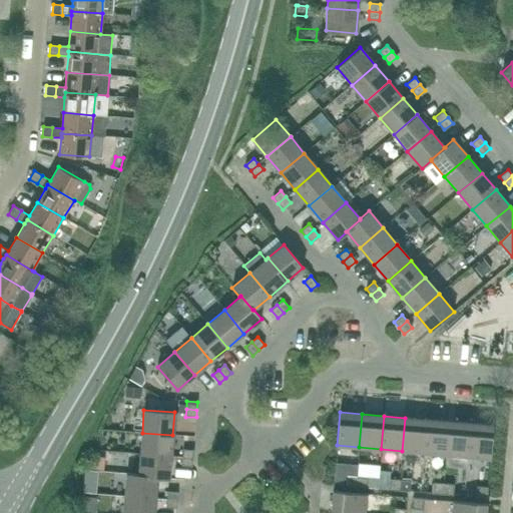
[(424,453),(427,420),(405,418),(402,451),(424,453)]
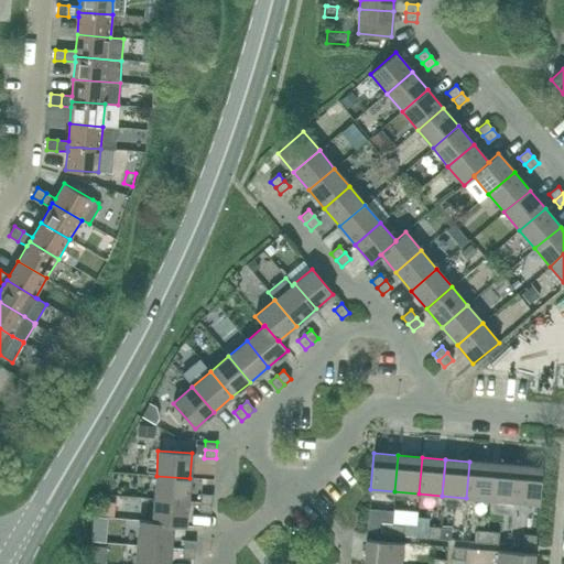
[(489,499),(492,464),(469,462),(466,498),(489,499)]
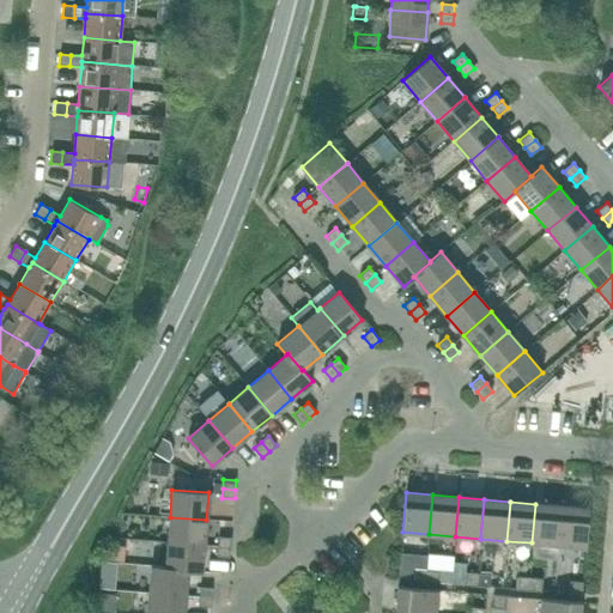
[(558,545),(562,505),(535,504),(532,542),(558,545)]
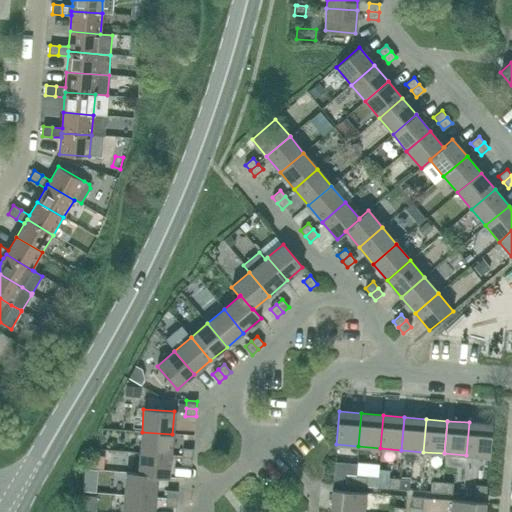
[(489,457),(491,424),(469,422),(466,455),(489,457)]
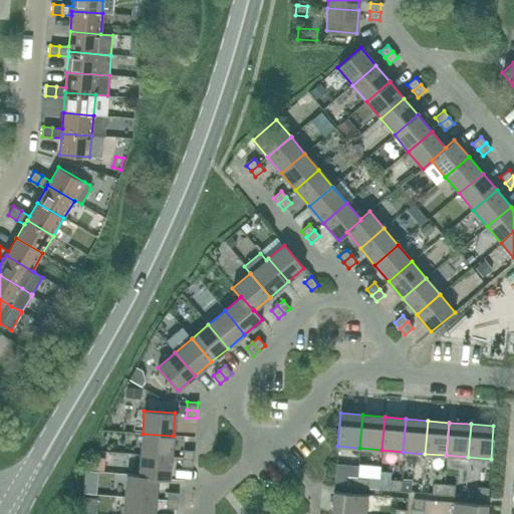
[(171,458),(173,436),(143,434),(141,455),(171,458)]
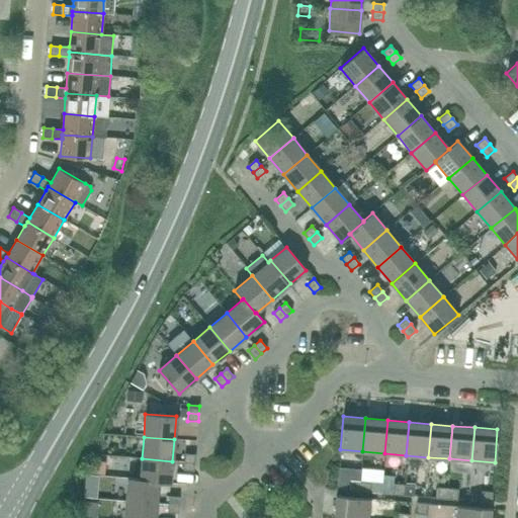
[(194,463),(195,455),(184,454),(184,462),(194,463)]
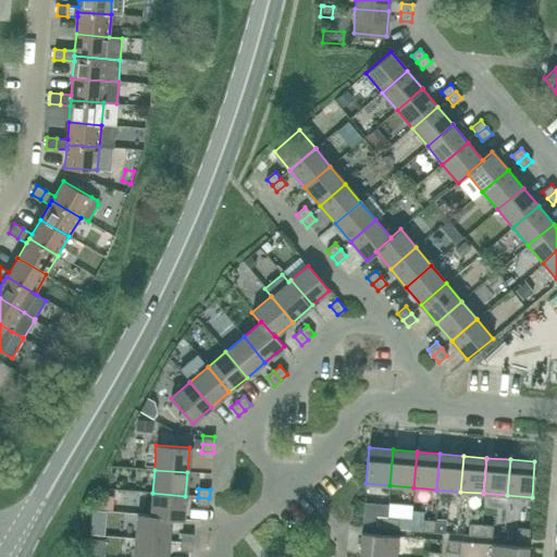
[(183,520),(185,496),(152,493),(150,515),(150,517),(170,518),(170,519),(183,520)]
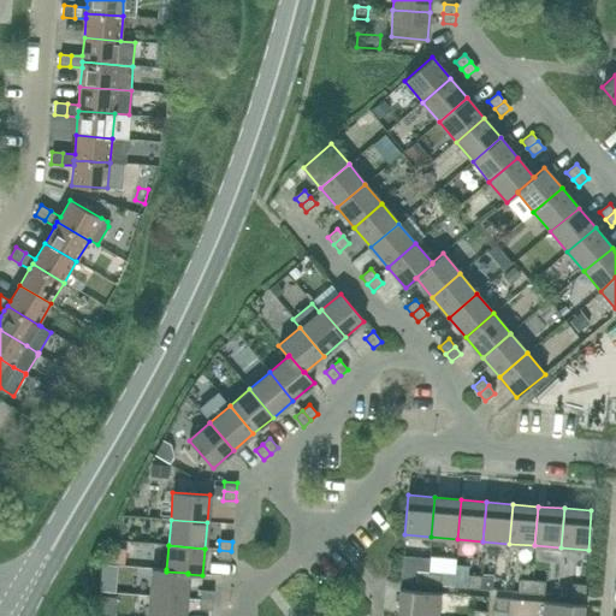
[(231,560),(231,551),(219,550),(218,560),(231,560)]
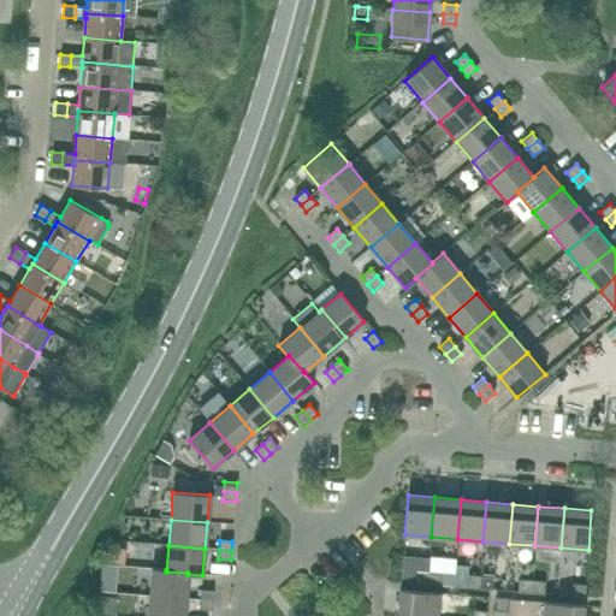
[(114,592),(117,566),(117,564),(104,564),(101,592),(114,592)]
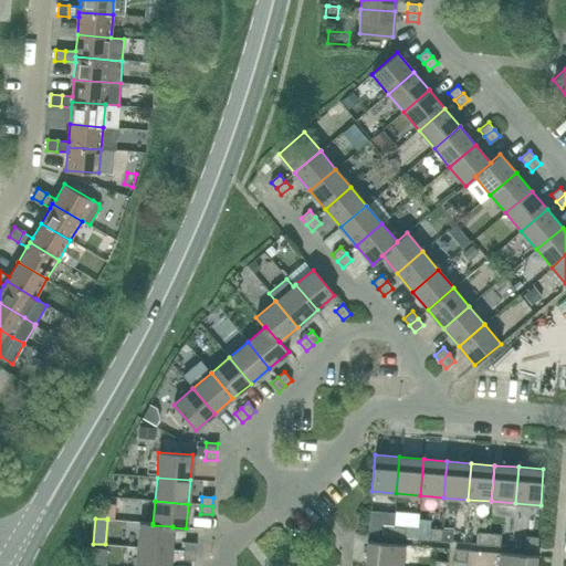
[(153,525),(153,523),(139,523),(137,547),(171,551),(173,527),(173,526),(153,525)]
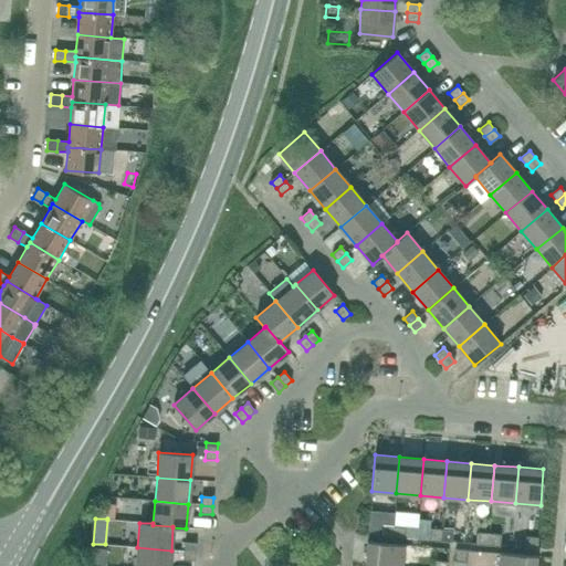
[(392,537),(394,525),(383,524),(381,536),(392,537)]
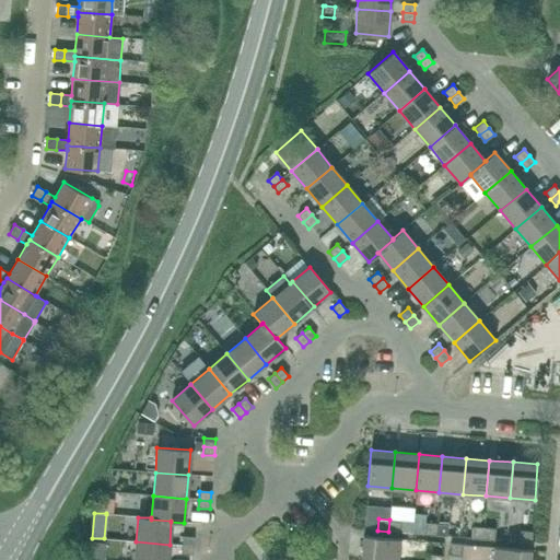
[(389,520),(388,532),(400,533),(401,521),(389,520)]
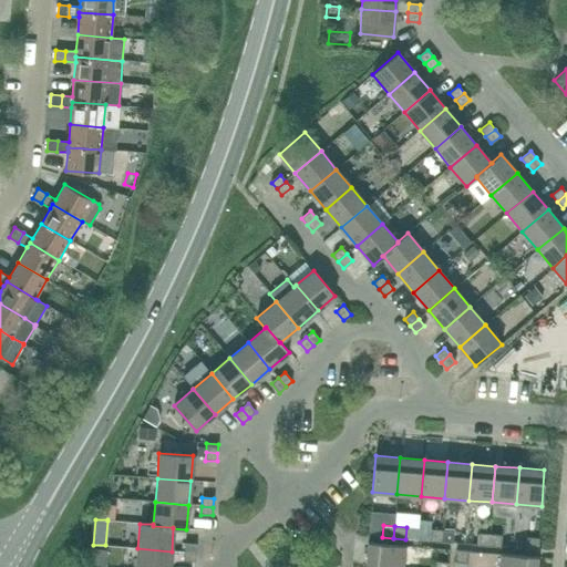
[(442,531),(433,529),(418,528),(418,540),(441,543),(442,531)]
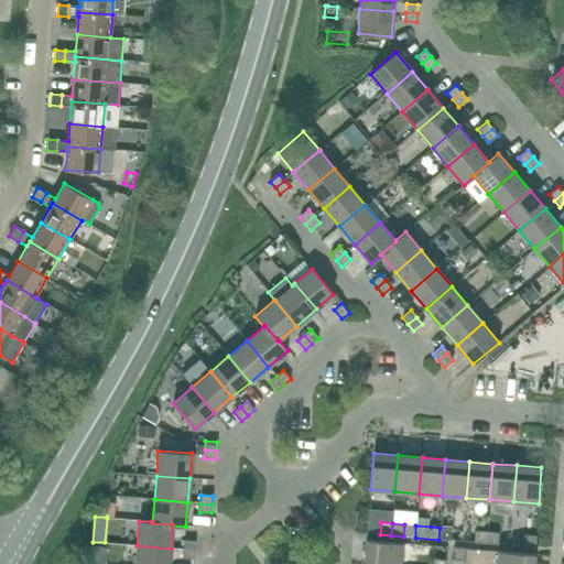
[(440,528),(438,540),(449,540),(449,529),(440,528)]
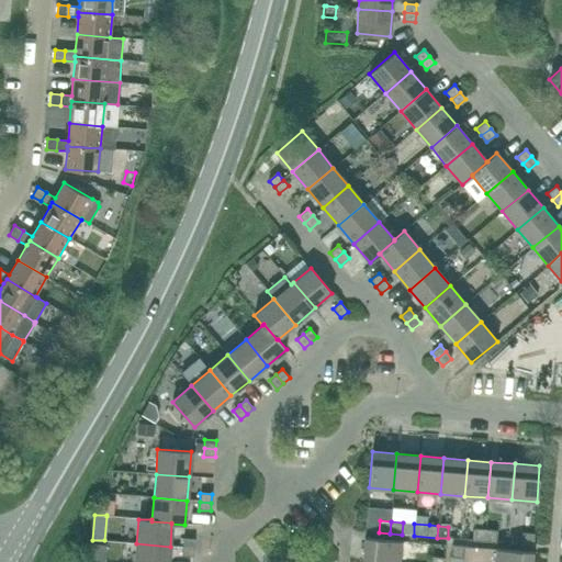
[(485,530),(474,529),(461,528),(461,539),(484,541),(485,530)]
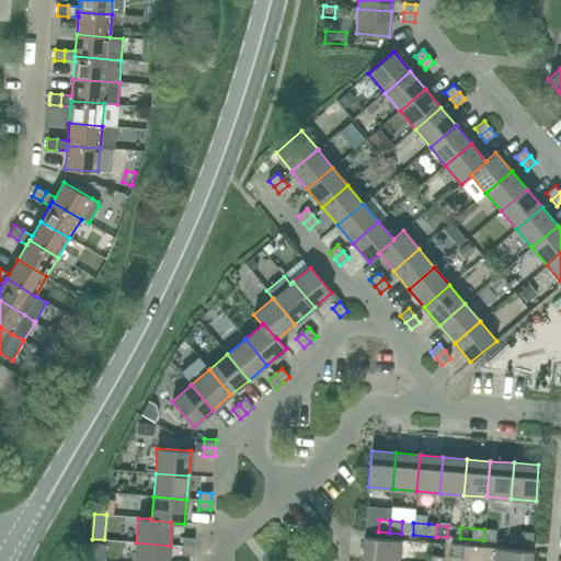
[(484,529),(483,540),(495,541),(496,530),(484,529)]
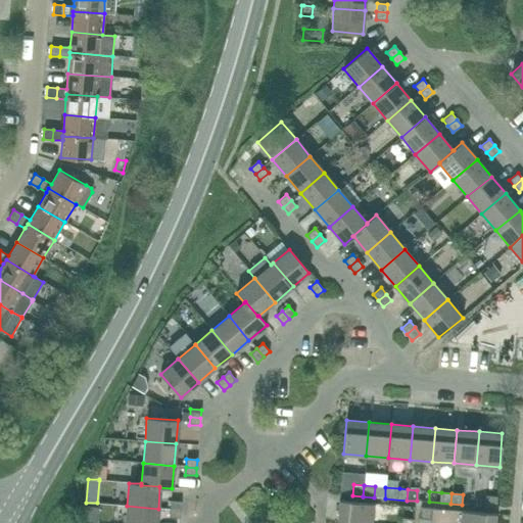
[(495,508),(496,496),(488,496),(487,507),(495,508)]
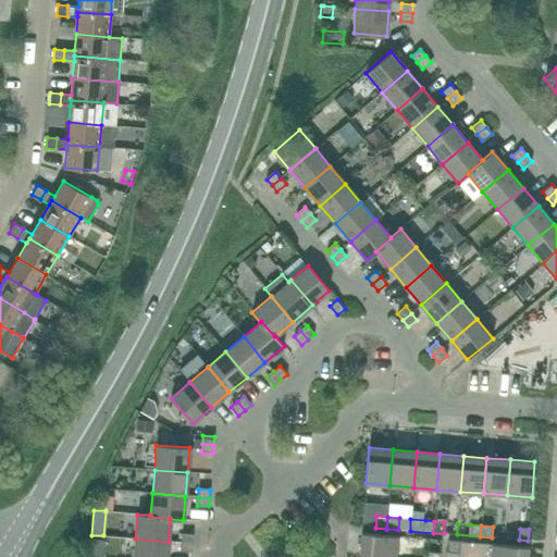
[(395,556),(397,536),(361,533),(359,556),(395,556)]
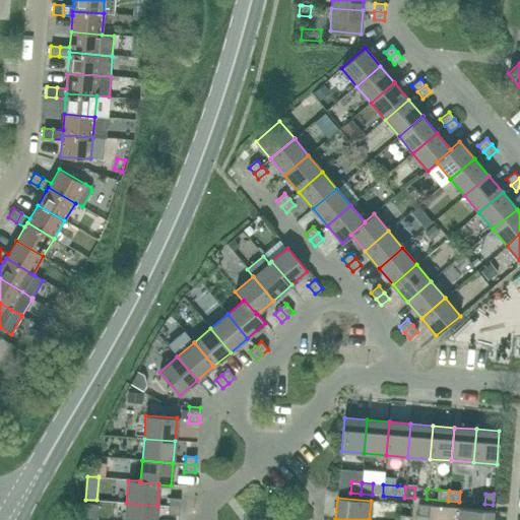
[(180,508),(180,500),(170,499),(169,507),(180,508)]
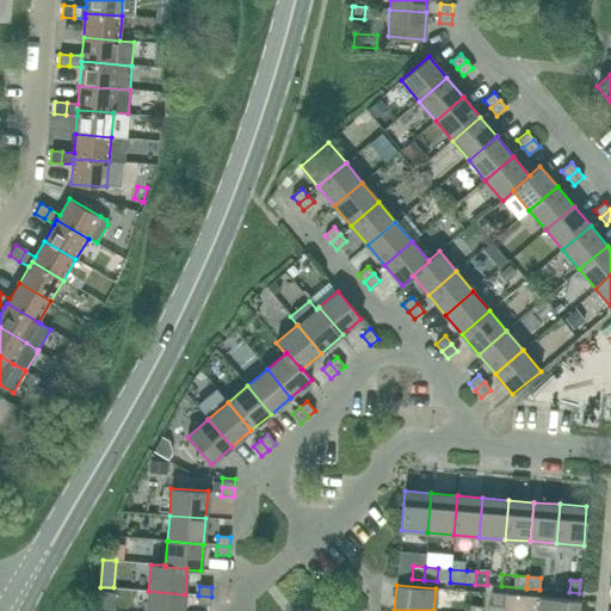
[(183,610),(185,594),(148,591),(146,610),(183,610)]
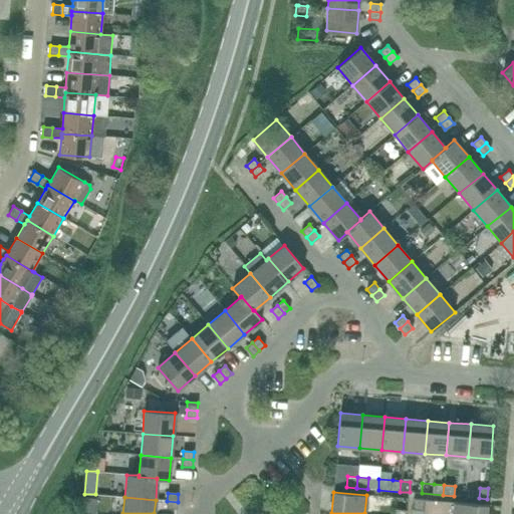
[(413,510),(423,511),(424,499),(414,499),(413,510)]
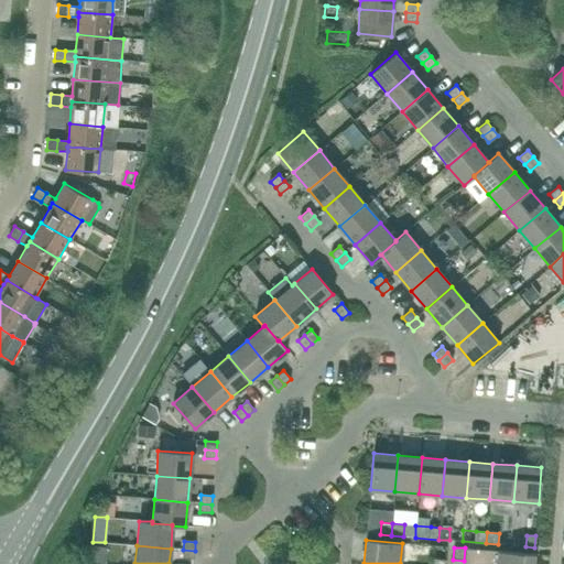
[(194,559),(195,551),(183,550),(182,559),(194,559)]
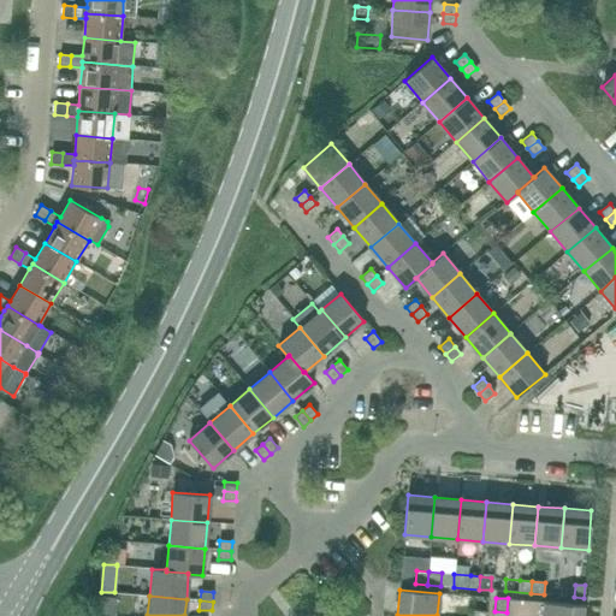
[(581,615),(584,605),(544,602),(542,615),(581,615)]
